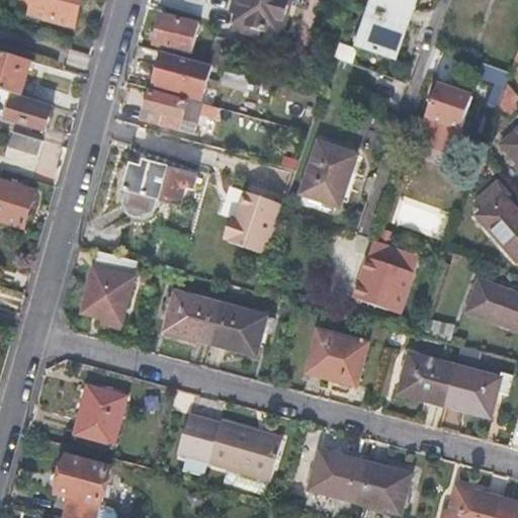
[(34,0),(31,14),(74,28),(83,0),(34,0)]
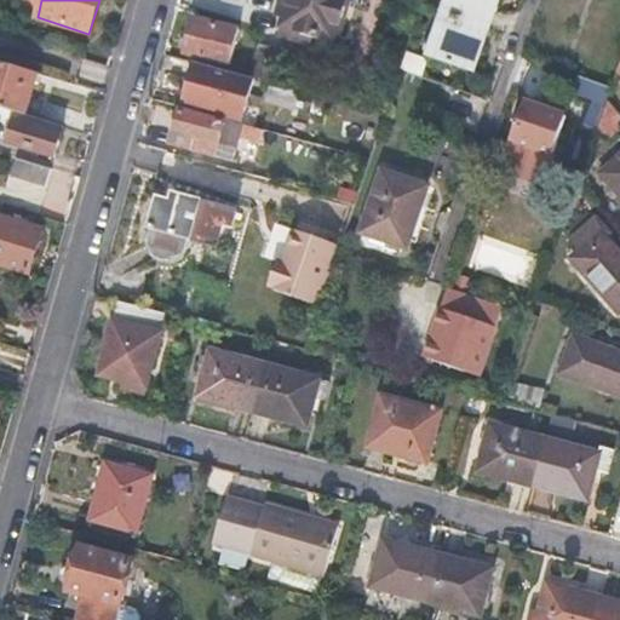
[(288,0),(280,0),(275,17),(285,19),(288,0)]
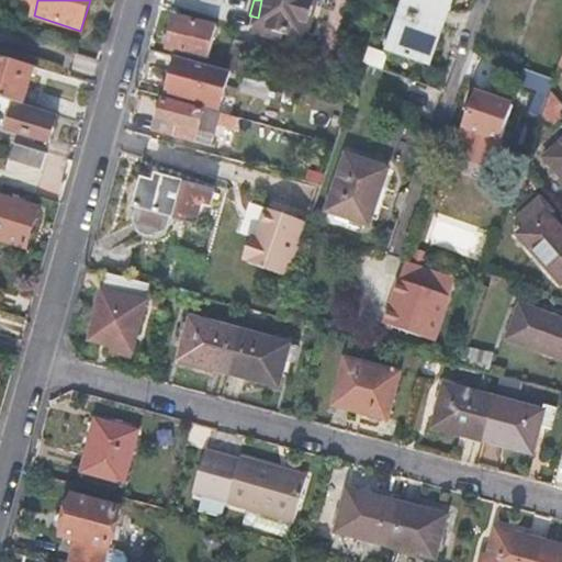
[(261,0),(258,18),(254,33),(282,41),(284,33),(302,38),(312,0),(261,0)]
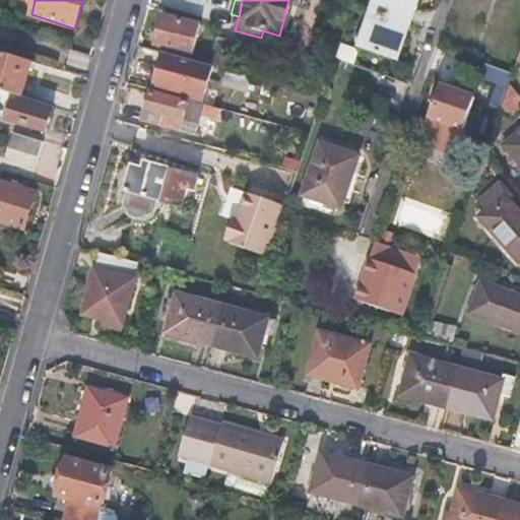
[(375,0),(371,12),(408,25),(416,0),(375,0)]
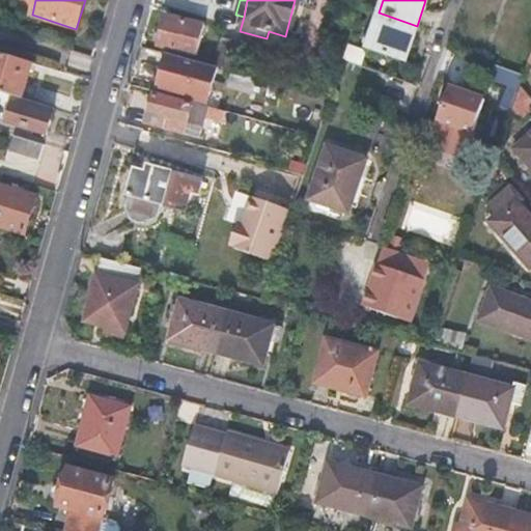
[(417,26),(379,12),(367,46),(404,59),(417,26)]
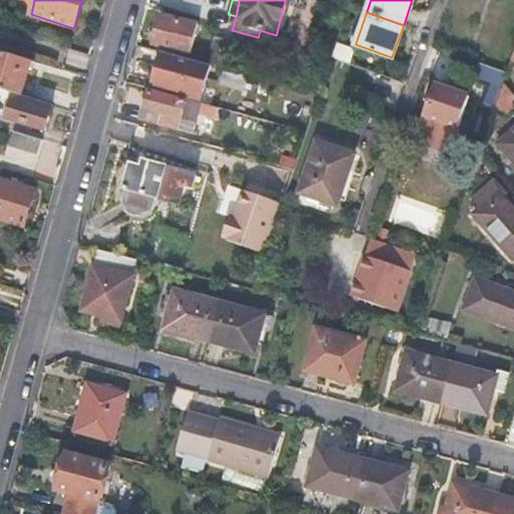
[(199,25),(161,16),(153,45),(191,55),(199,25)]
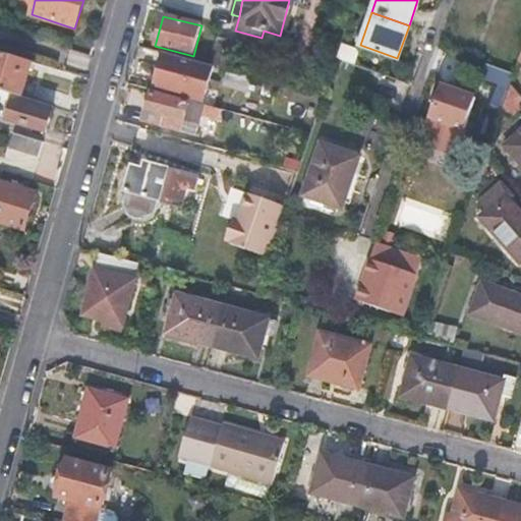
[(355,62),(355,47),(338,46),(338,61),(355,62)]
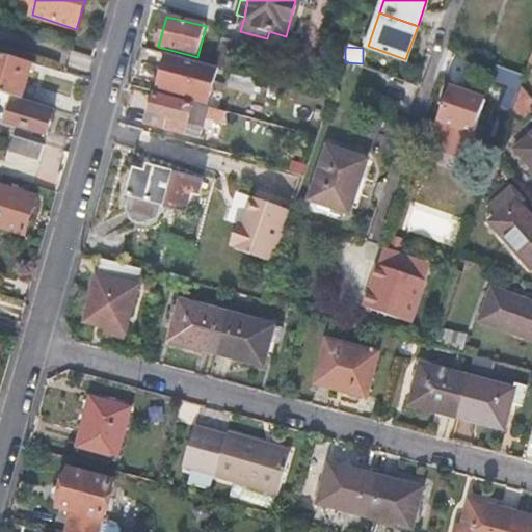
[(0,92),(14,97),(20,99),(26,81),(21,79),(26,62),(0,54),(0,92)]
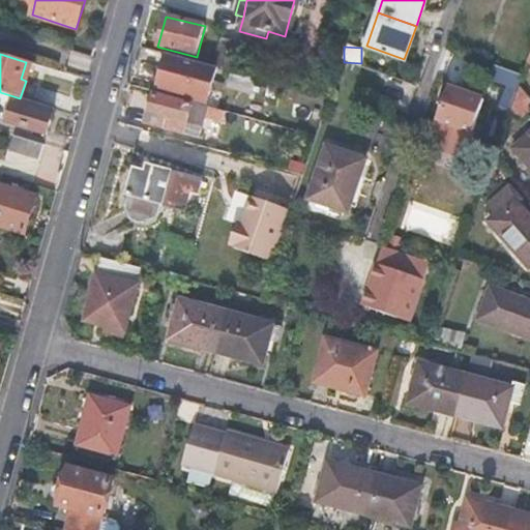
[(215,68),(167,56),(156,90),(206,104),(215,68)]
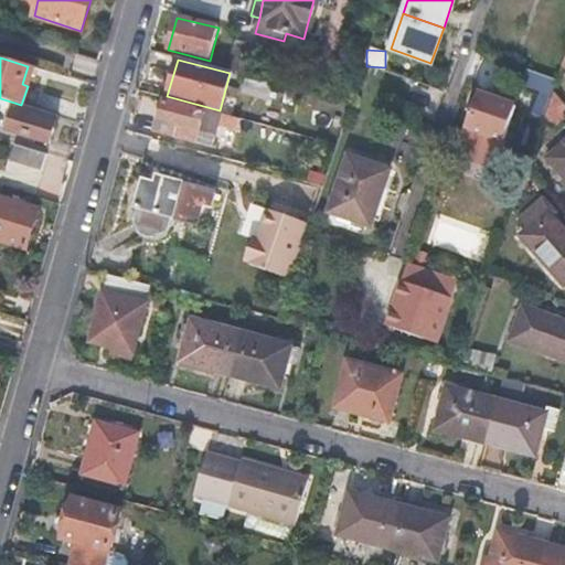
[(22,84),(28,86),(33,67),(28,66),(22,84)]
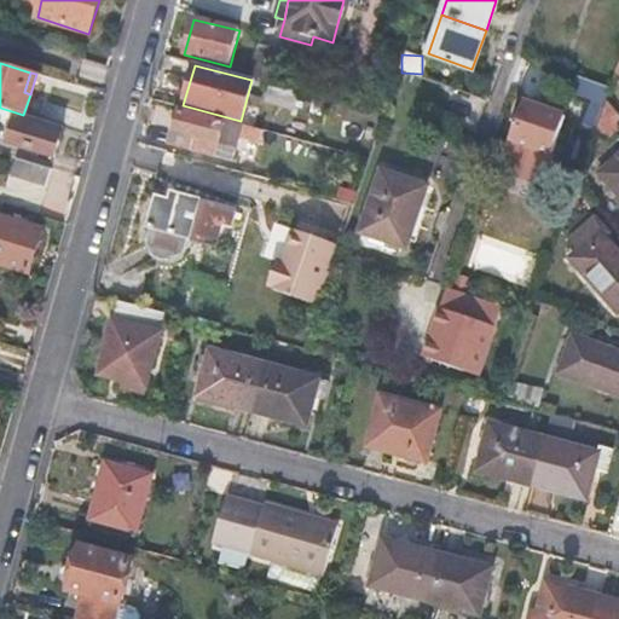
[(609,90),(576,77),(570,97),(589,103),(582,127),(595,132),(596,127),(607,99),(609,90)]
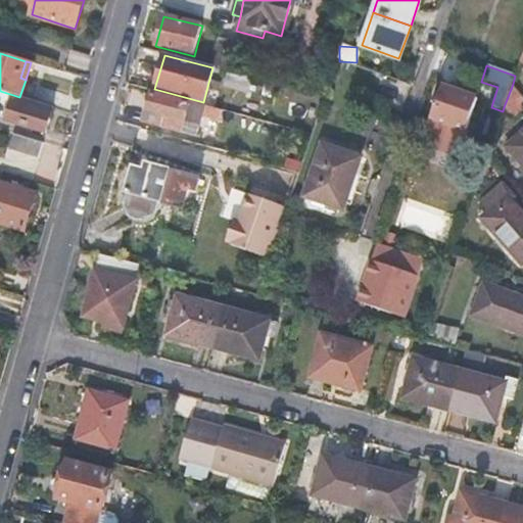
[(251,78),(229,73),(225,86),(248,92),(251,78)]
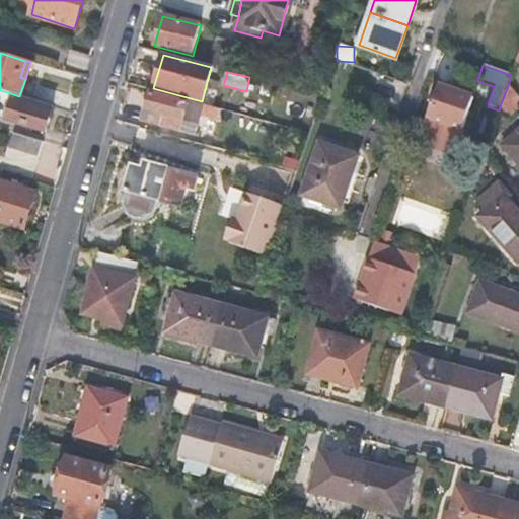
[(507,116),(518,104),(518,94),(509,83),(500,106),(507,116)]
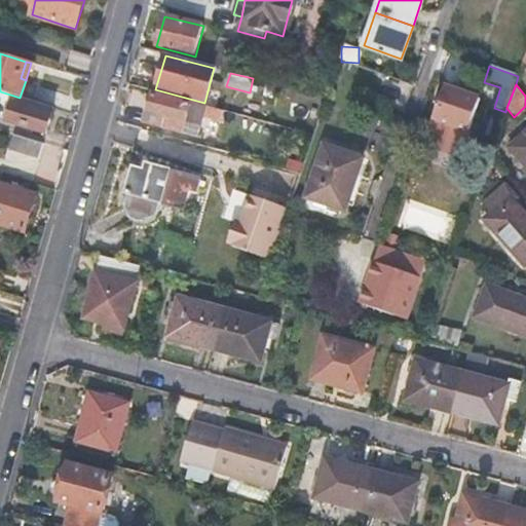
[(440,134),(464,142),(480,100),(445,87),(434,119),(444,123),(440,134)]
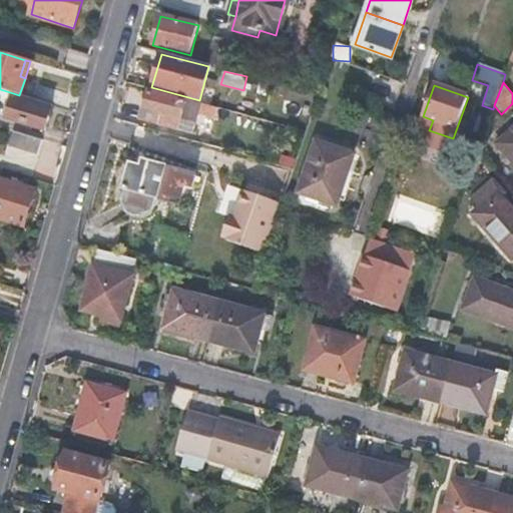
[(19,95),(13,93),(6,119),(44,130),(51,105),(19,95)]
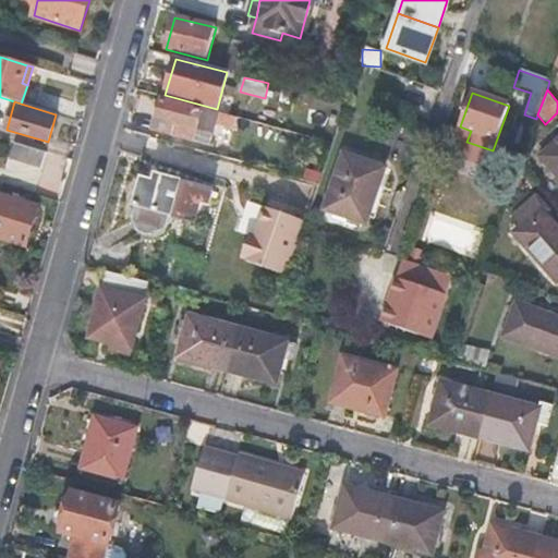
[(235,119),(202,109),(201,113),(160,102),(156,120),(168,123),(165,133),(193,141),(195,131),(211,135),(215,124),(232,130),(235,119)]
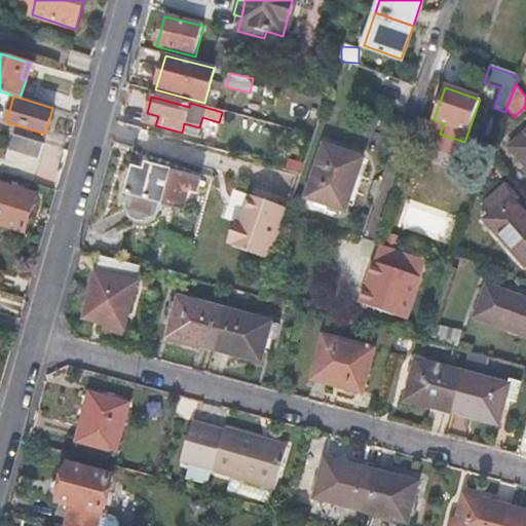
[(158,116),(147,113),(144,122),(155,125),(158,116)]
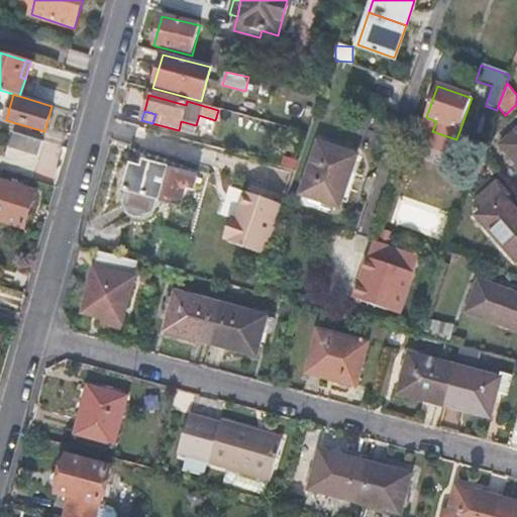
[(516,130),(501,145),(516,163),(516,130)]
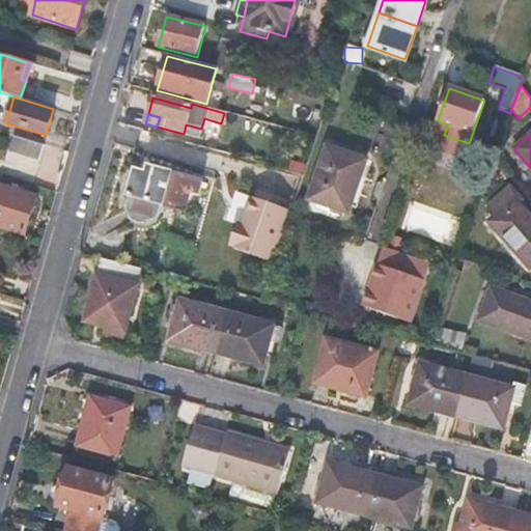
[(43,145),(14,137),(10,150),(39,159),(43,145)]
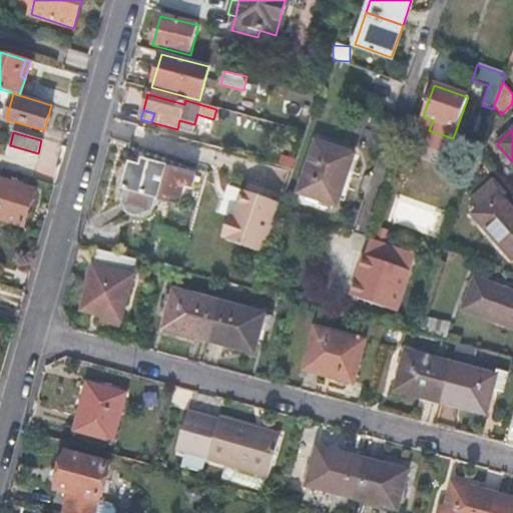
[(321,200),(337,206),(355,155),(317,142),(298,192),(309,196),(321,200)]
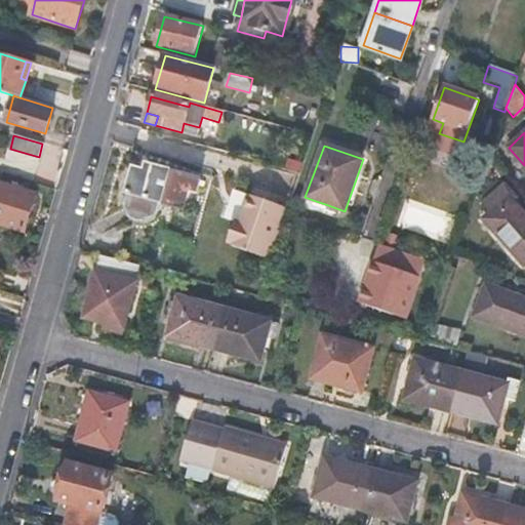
[(151,174),(152,167),(145,165),(144,172),(151,174)]
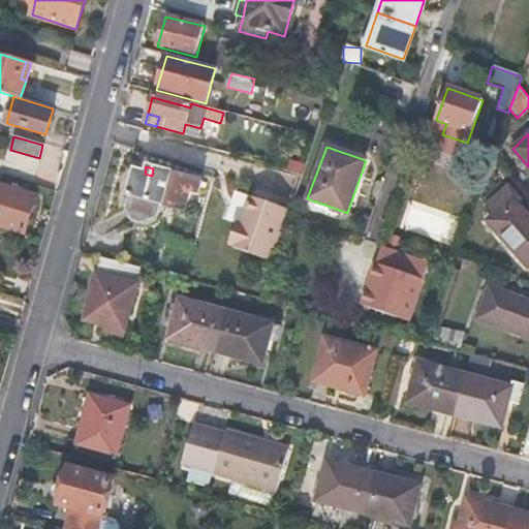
[(161,206),(166,188),(189,194),(195,196),(199,181),(153,168),(152,176),(145,174),(133,170),(126,195),(130,196),(128,198),(127,201),(126,205),(126,208),(126,211),(127,214),(129,217),(131,220),(133,222),(137,223),(142,224),(145,224),(148,223),(152,222),(154,220),(156,218),(158,214),(159,210),(159,208),(159,206),(161,206)]
